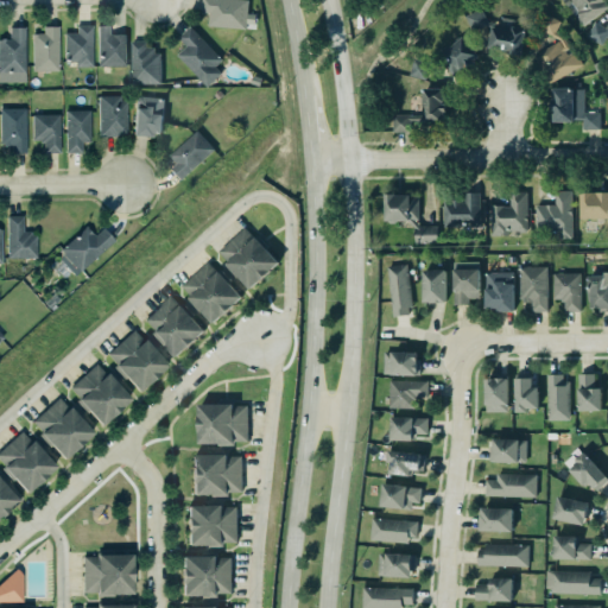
[(201,0),(201,12),(208,13),(207,24),(244,29),(247,0),(201,0)]
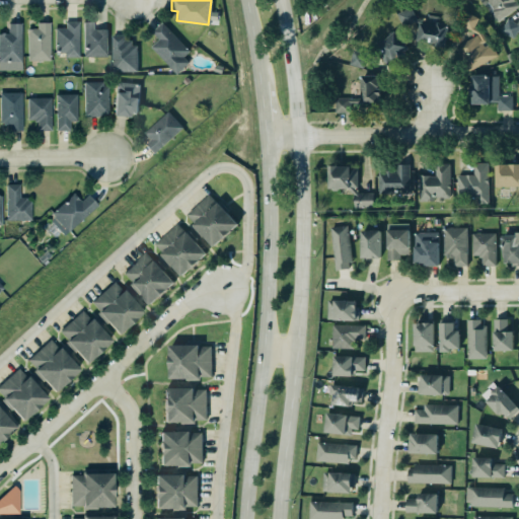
[(515,0),(518,4),(496,21),(490,11),(489,12),(479,0),(515,0)]
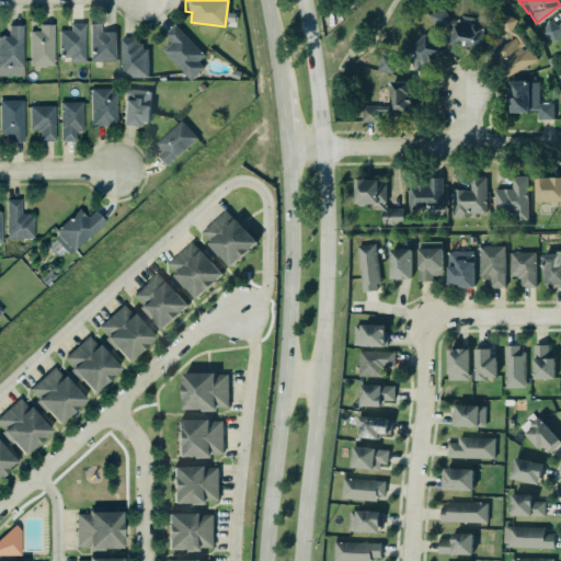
[(462,25),(464,22),(454,21),(454,22),(448,20),(443,8),(427,14),(434,29),(445,23),(453,24),(449,43),(480,47),(484,26),(471,24),(470,26),(462,25)]
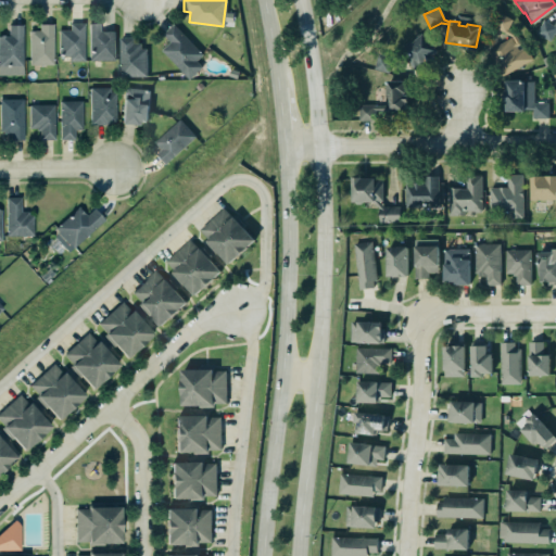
[(513,20),(498,13),(492,25),(506,32),(513,20)]
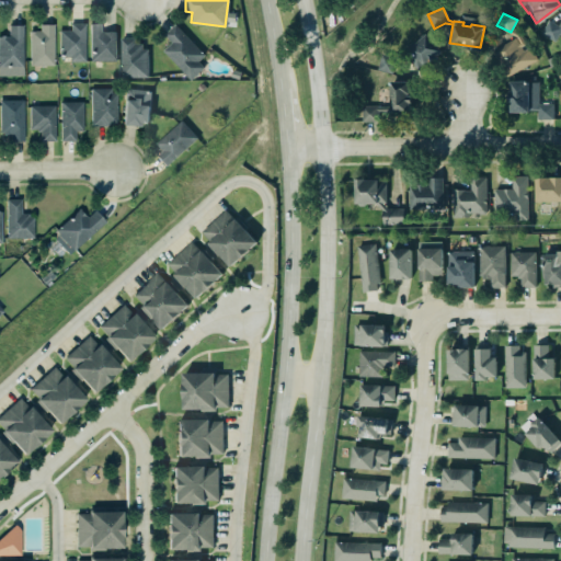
[(560,16),(557,19),(557,21),(544,27),(550,42),(560,37),(560,16)]
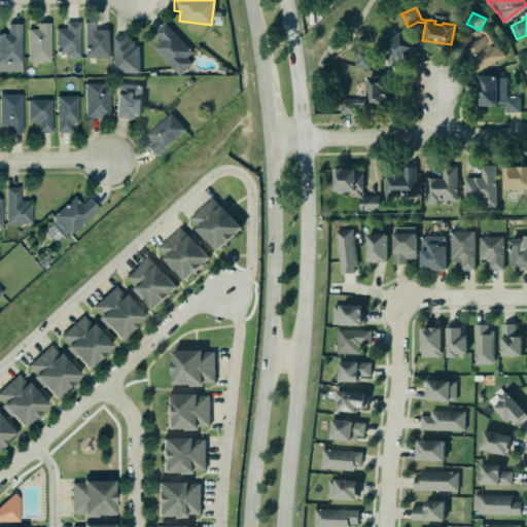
[(7,23),(21,22),(21,63),(0,63),(0,32),(2,32),(3,33),(7,33),(7,23)]
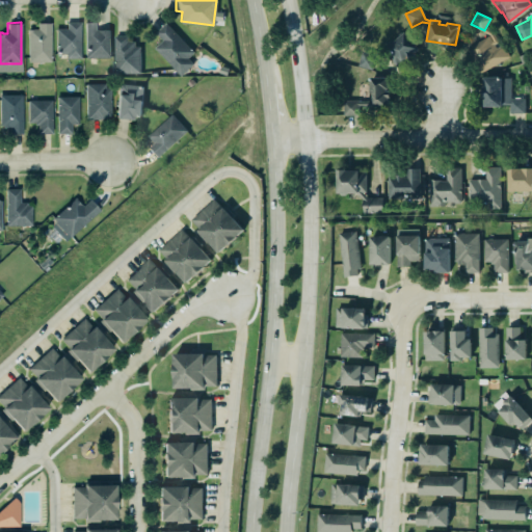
[(36,22),(50,22),(50,61),(27,61),(27,28),(36,28),(36,22)]
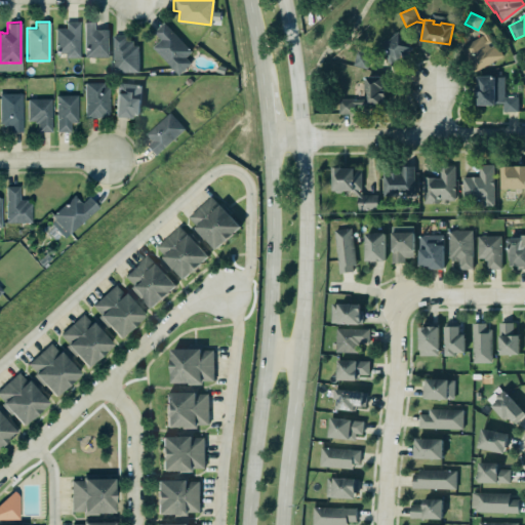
[(80,57),(80,22),(65,23),(66,28),(55,29),(55,53),(65,53),(65,58),(80,57)]
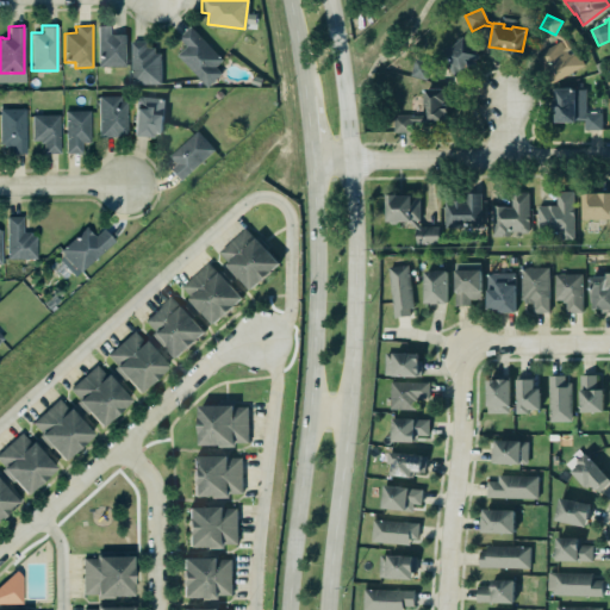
[(175,36),(184,45),(175,54),(206,88),(223,72),(217,66),(222,58),(191,25),(175,36)]
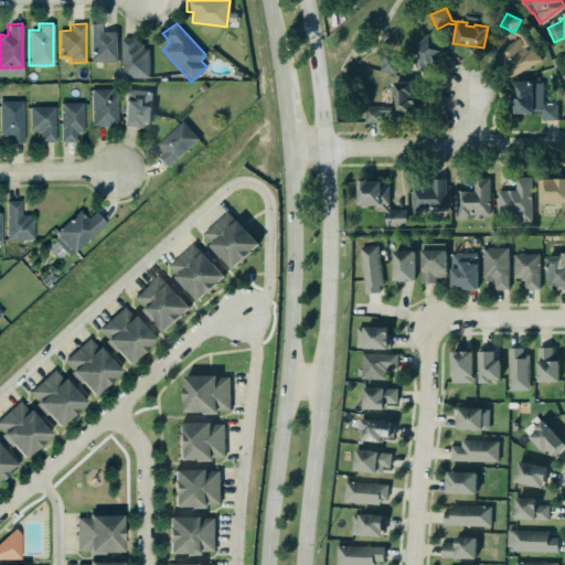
[(117,32),(102,32),(102,24),(91,24),(91,62),(117,61),(117,32)]
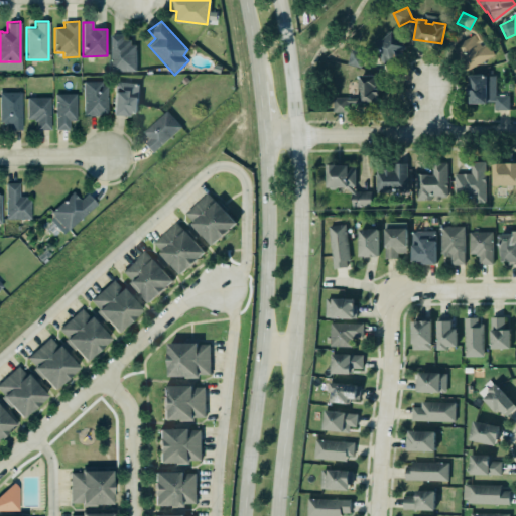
[(375,48),(390,63),(407,46),(392,31),(375,48)]
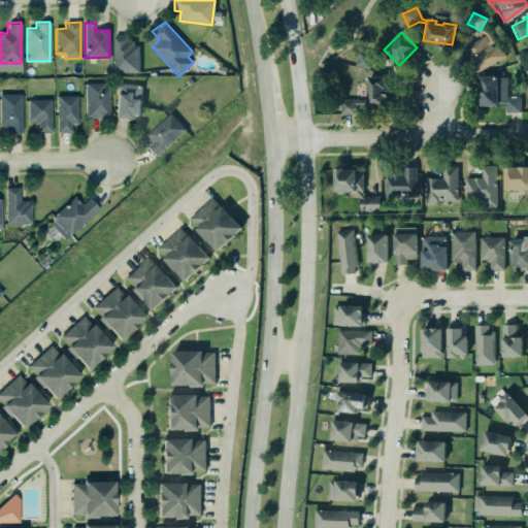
[(477,73),(506,57),(499,44),(496,45),(489,34),(463,48),(477,73)]
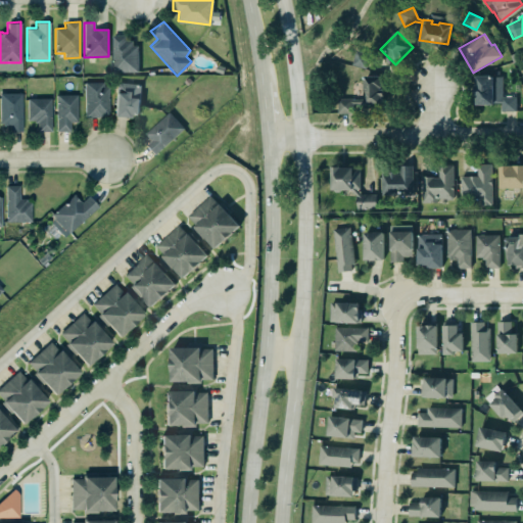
[(113,73),(138,73),(138,43),(127,44),(127,35),(112,36),(113,73)]
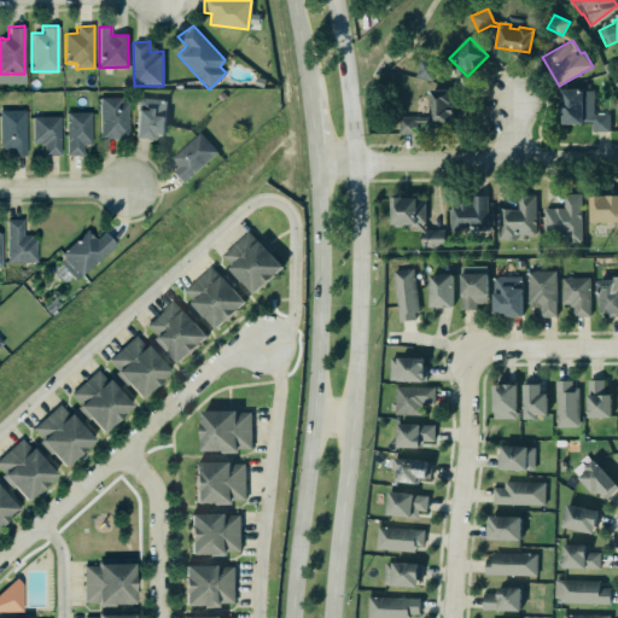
[(435,64),(419,62),(418,79),(433,81),(435,64)]
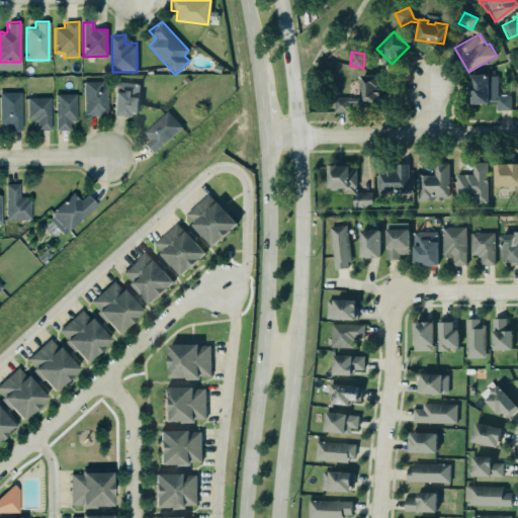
[(488,75),(489,96),(488,102),(488,104),(470,104),(470,74),(488,75)]
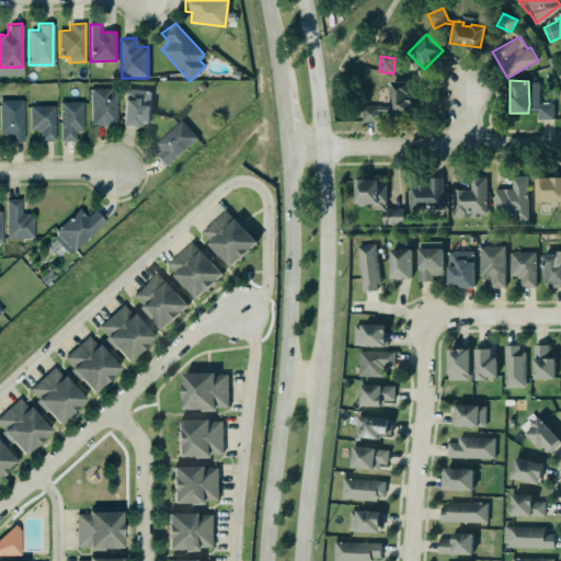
[(389,81),(409,81),(409,93),(407,93),(407,95),(411,95),(411,103),(409,103),(409,112),(389,112),(389,111),(378,111),(377,121),(362,121),(362,105),(377,105),(377,106),(389,106),(389,100),(388,100),(388,94),(390,93),(389,81)]
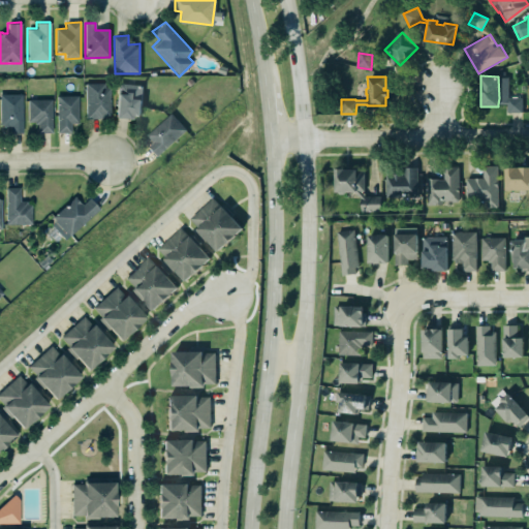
[(86,118),(111,118),(110,84),(86,84),(86,118)]
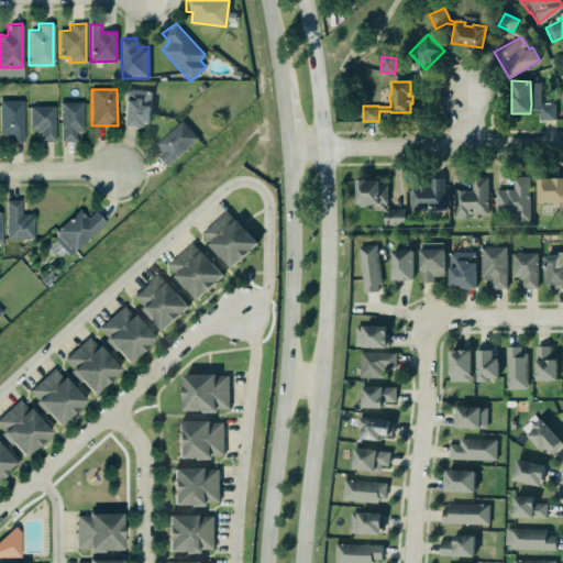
[(124,125),(151,125),(152,90),(124,90),(124,125)]
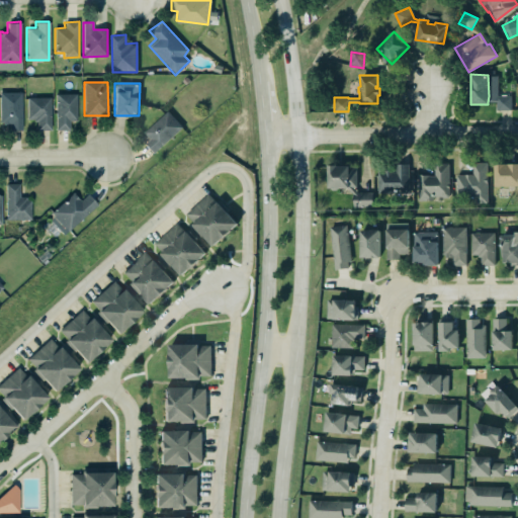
[(22,130),(22,92),(0,92),(0,123),(8,123),(8,130),(22,130)]
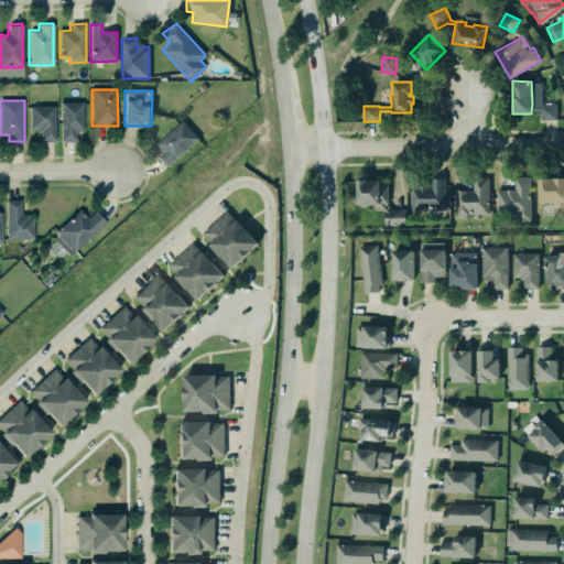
[(84,101),(61,102),(61,141),(75,141),(75,131),(84,131),(84,101)]
